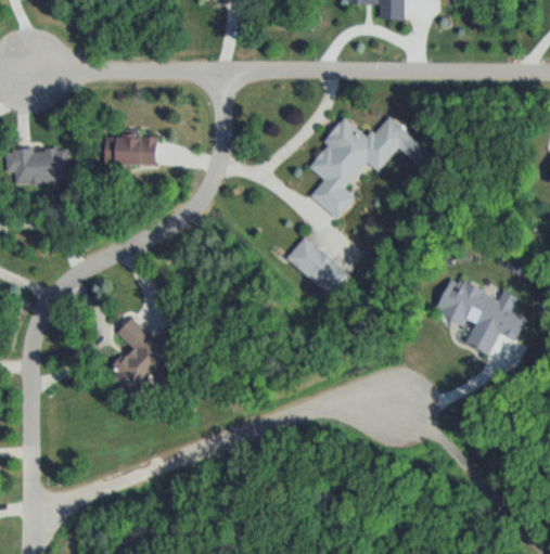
[(339,220),(356,197),(345,190),(365,163),(380,174),(399,145),(403,147),(411,137),(385,117),(370,138),(344,118),(308,167),(323,179),(310,198),(339,220)]
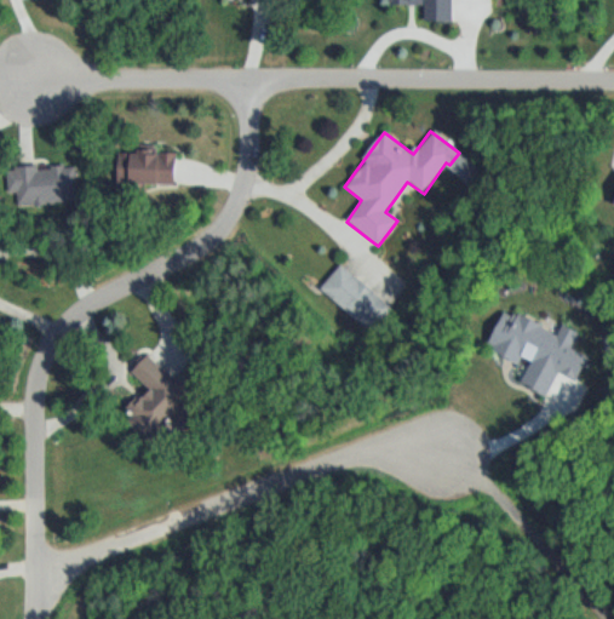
[(130,153),(130,185),(174,185),(176,154),(130,153)]
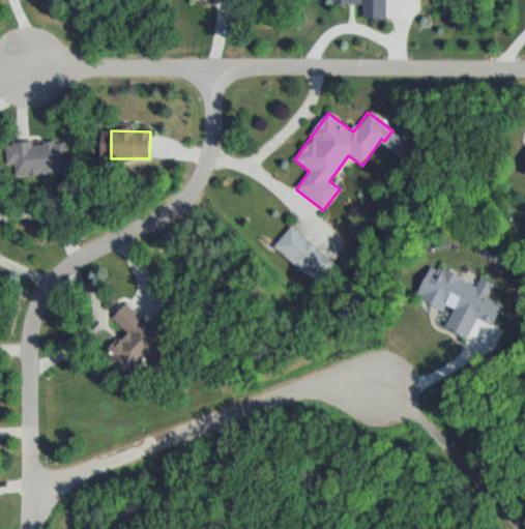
[(5,167),(13,166),(13,174),(60,174),(60,143),(4,143),(5,167)]
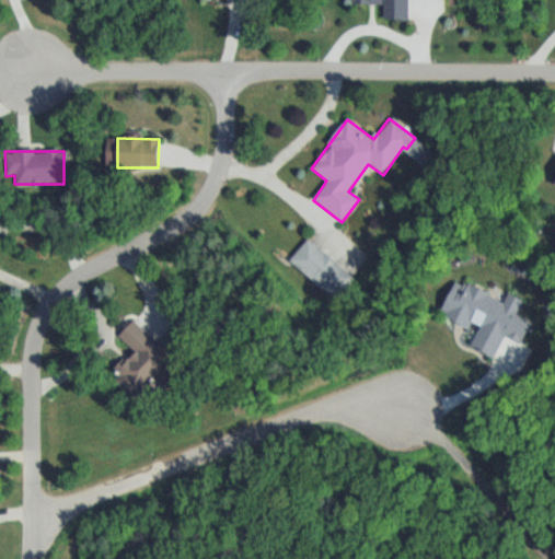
[(335,300),(353,278),(307,240),(289,261),(335,300)]
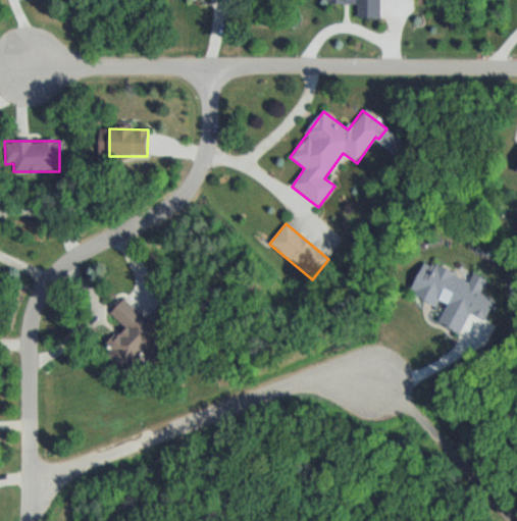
[(106,316),(120,330),(106,346),(125,364),(155,333),(122,301),(106,316)]
